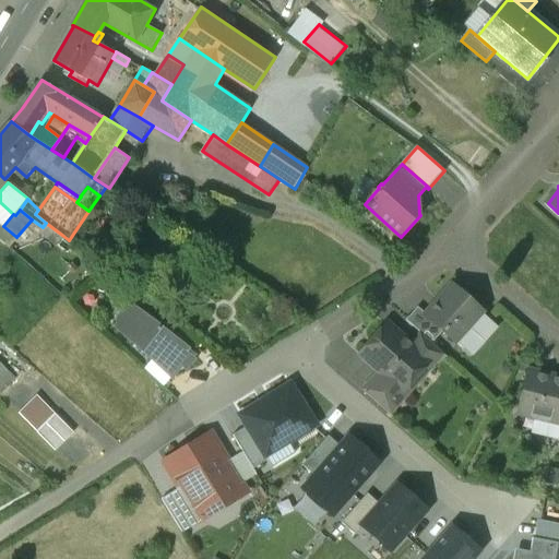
[(63,236),(46,223),(43,227),(39,232),(57,245),(63,236)]
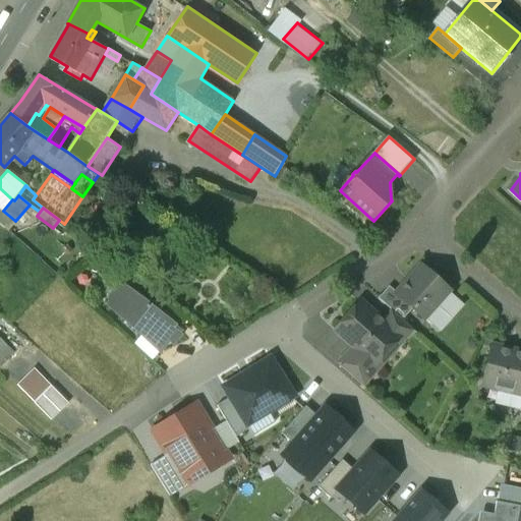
[(15,221),(3,211),(0,214),(0,221),(8,229),(15,221)]
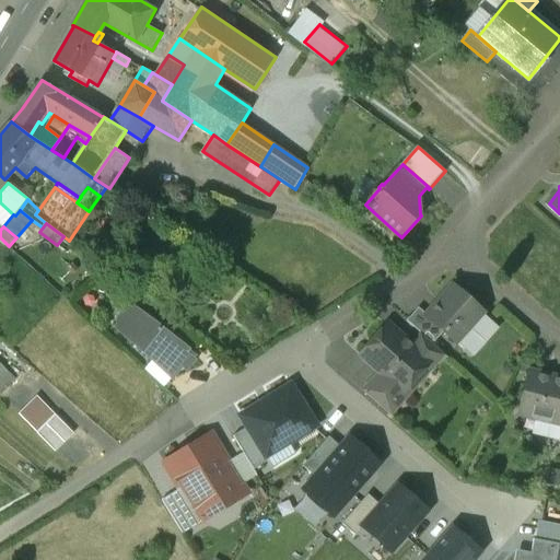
[(444,331),(458,343),(473,357),(500,327),(485,314),(453,286),(428,315),(427,316),(444,331)]
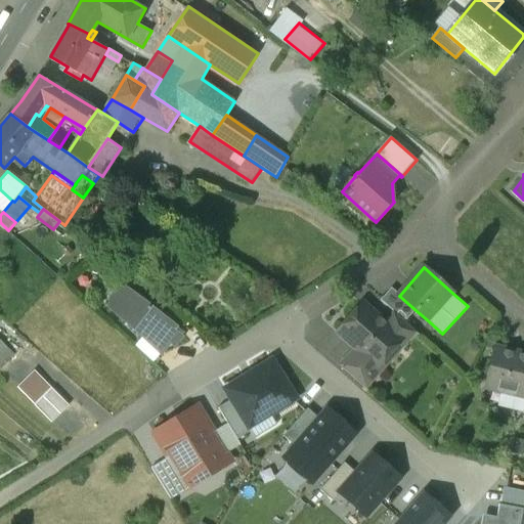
[(184,333),(126,288),(113,297),(111,307),(141,336),(159,351),(161,353),(170,341),(175,345),(184,333)]
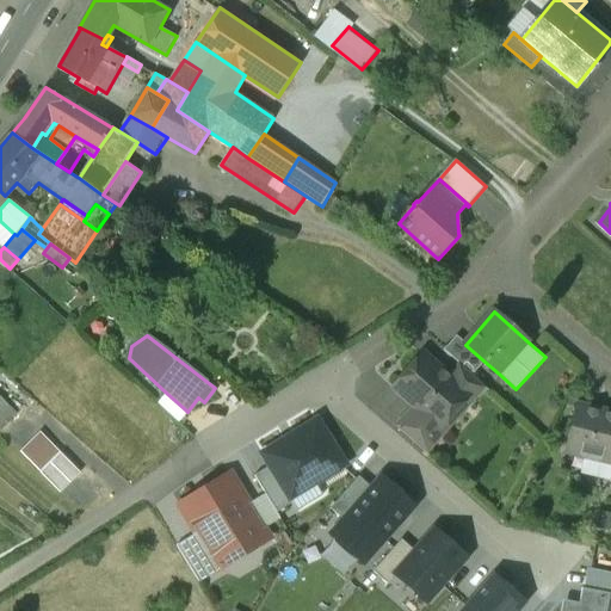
[(485,362),(466,345),(467,344),(457,335),(444,350),(461,364),(473,375),(485,362)]
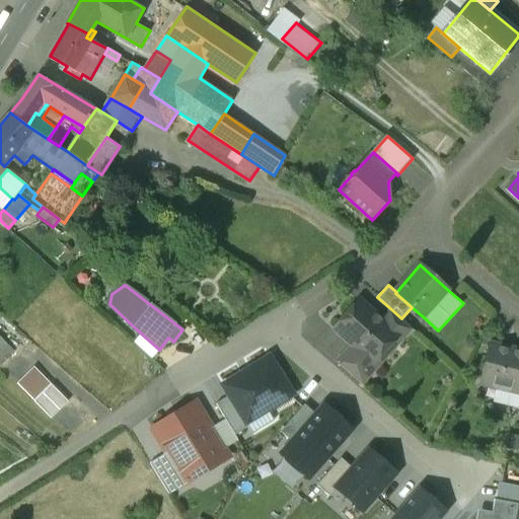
[(381,321),(360,303),(337,329),(353,345),(338,362),(362,384),(376,369),(371,365),(395,337),(400,342),(413,328),(401,318),(391,309),(381,321)]
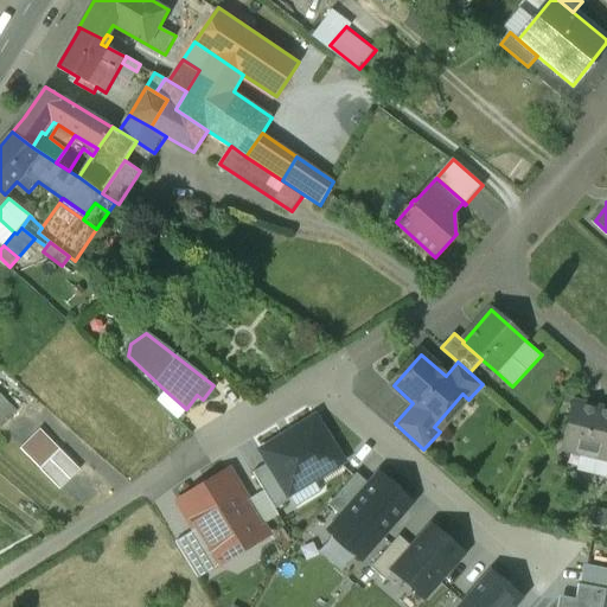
[(176,415),(184,407),(164,389),(157,397),(176,415)]
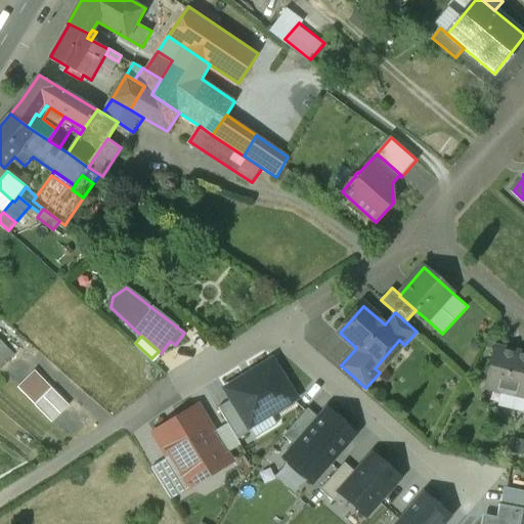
[(0,341),(0,368),(0,369),(14,355),(0,341)]
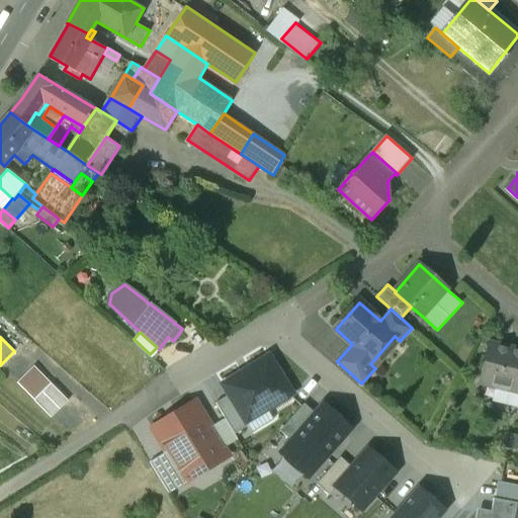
[(517,351),(491,345),(482,381),(517,391),(517,351)]
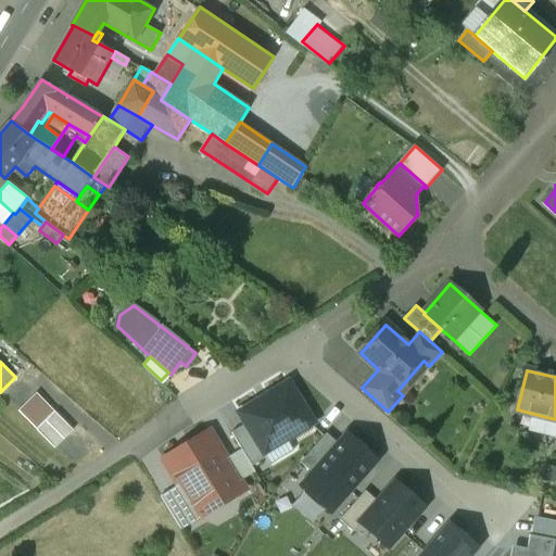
[(247,425),(265,454),(314,424),(289,383),(240,414),(247,425)]
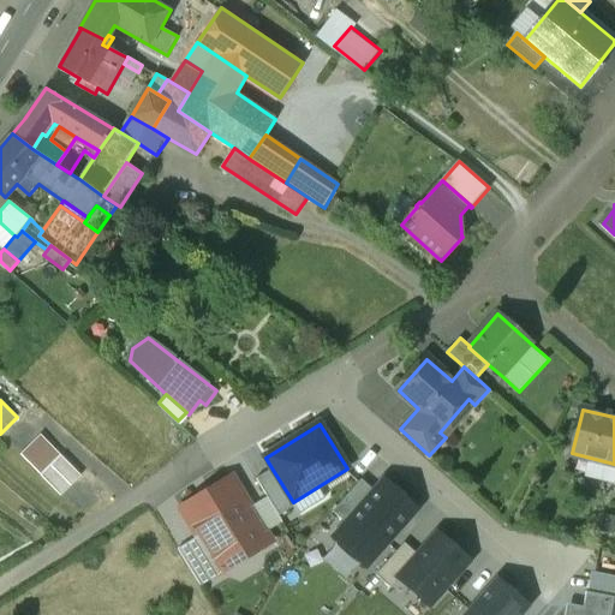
[(293,502),(273,470),(257,479),(268,497),(279,517),(296,506),(293,502)]
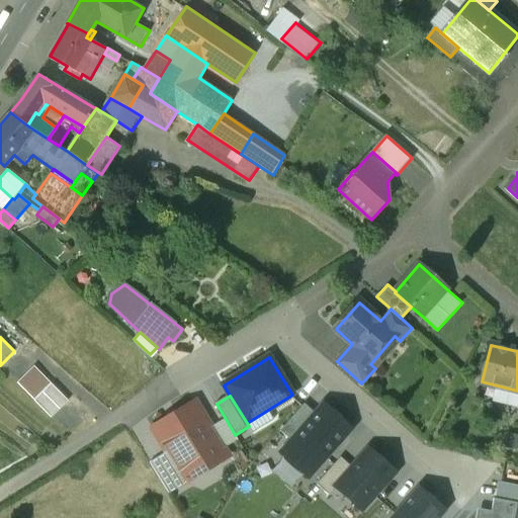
[(186,485),(231,457),(225,447),(211,427),(196,401),(152,428),(167,452),(185,483),(186,485)]
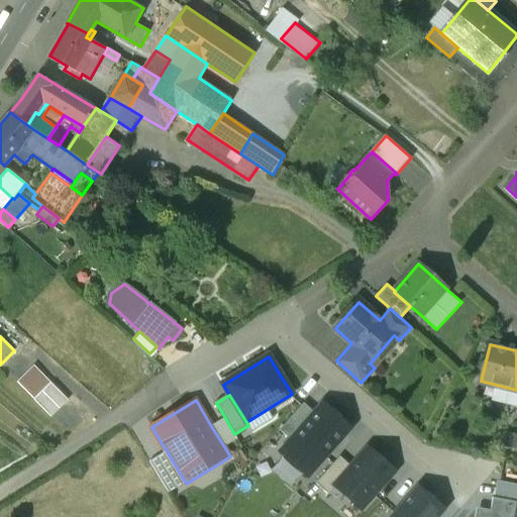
[(293,442),(317,415),(305,404),(281,430),(293,442)]
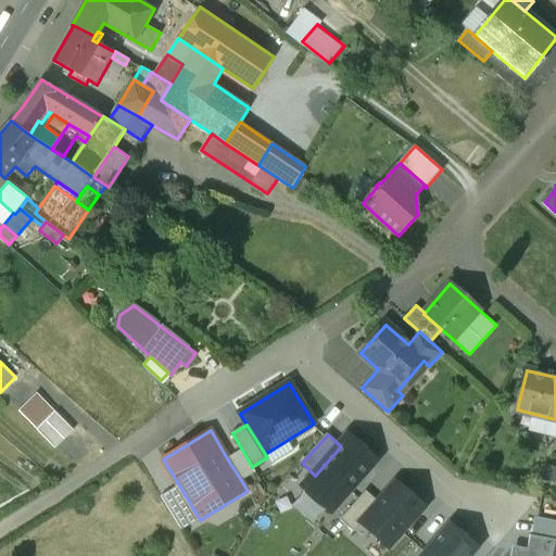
[(331,512),(377,460),(350,437),(341,446),(315,476),(304,488),(331,512)]
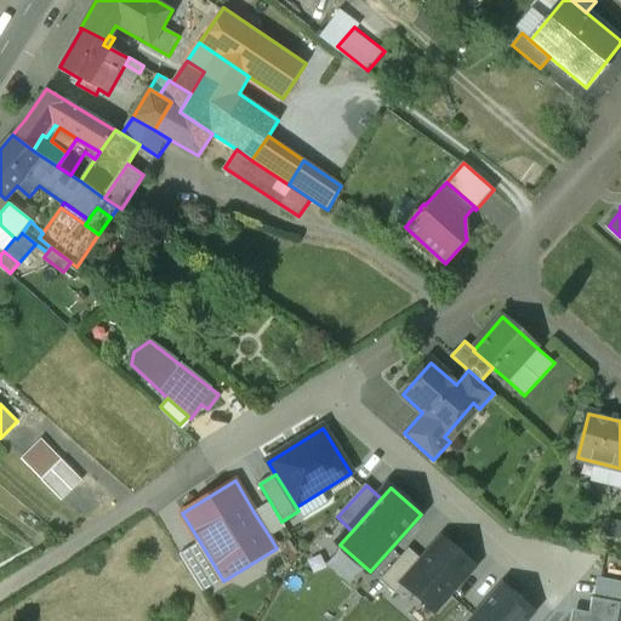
[(281,522),(271,502),(254,512),(269,536),(285,527),(281,522)]
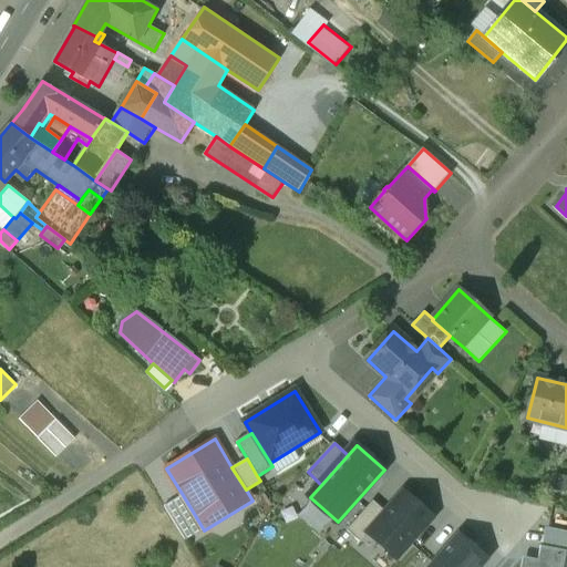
[(367,536),(395,560),(432,518),(403,493),(385,513),(367,536)]
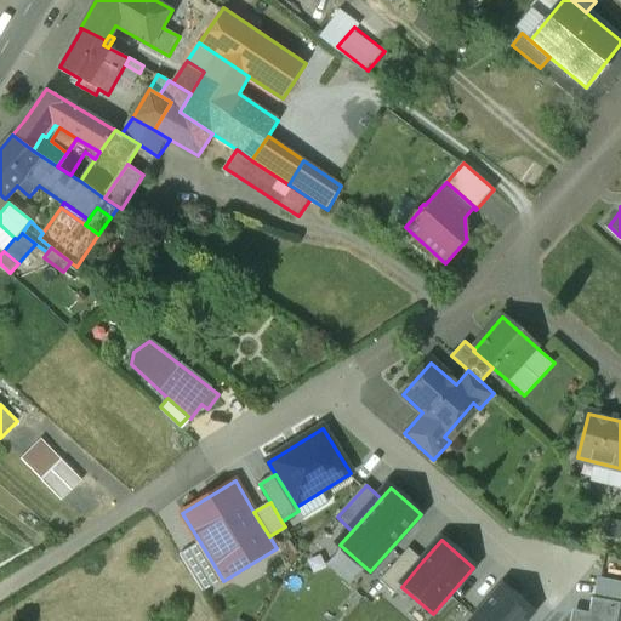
[(222,579),(200,542),(181,554),(203,591),(222,579)]
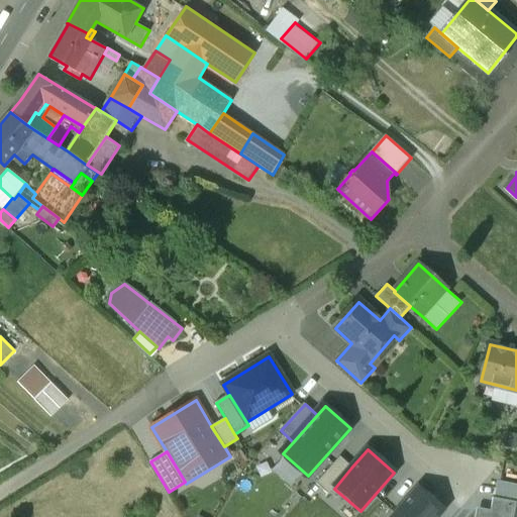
[(328,494),(351,468),(340,457),(317,484),(328,494)]
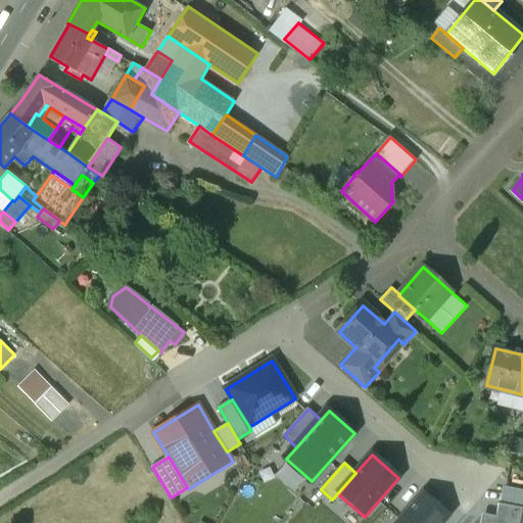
[(522,490),(504,487),(501,505),(522,509),(522,511),(522,490)]
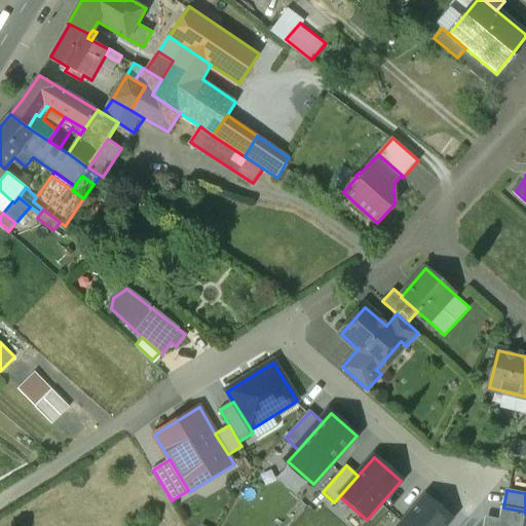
[(444,525),(451,518),(426,496),(400,525),(444,525)]
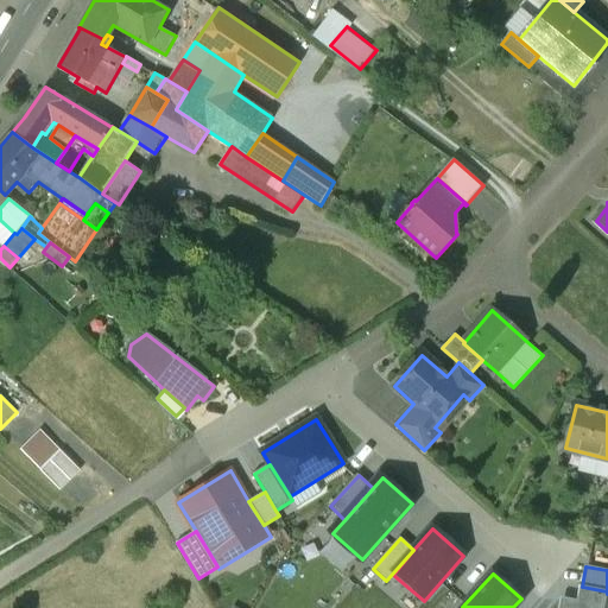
[(605,607),(607,594),(607,591),(582,587),(580,586),(577,600),(563,597),(561,607),(605,607)]
